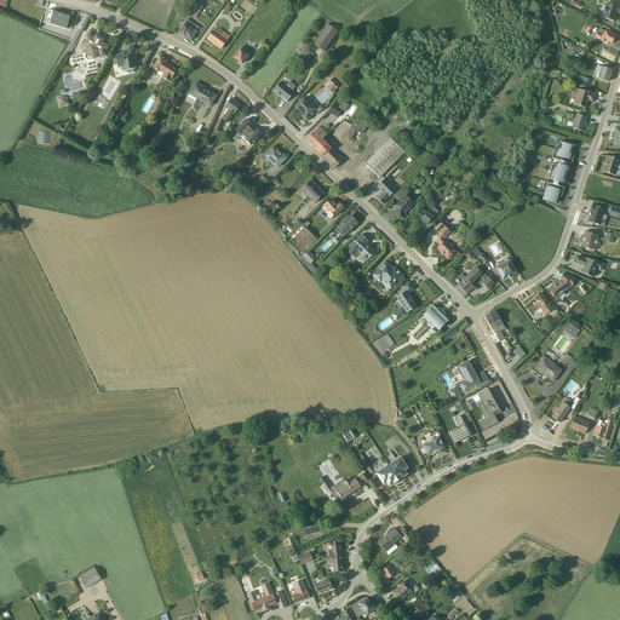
[(202,7),(193,1),(190,5),(185,13),(195,19),(202,7)]
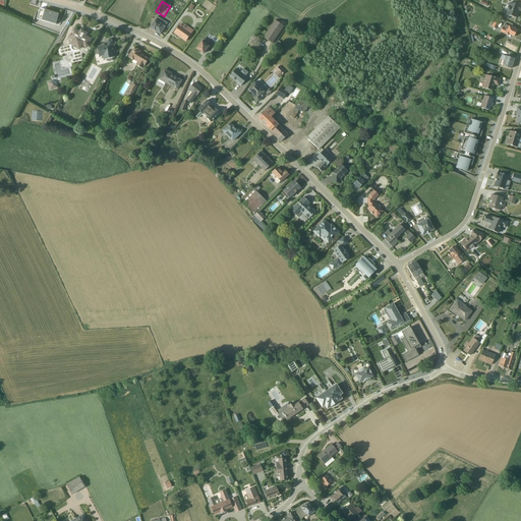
[(506,11),(505,15),(516,18),(518,11),(520,12),(520,10),(520,7),(509,3),(508,7),(507,7),(506,11)]
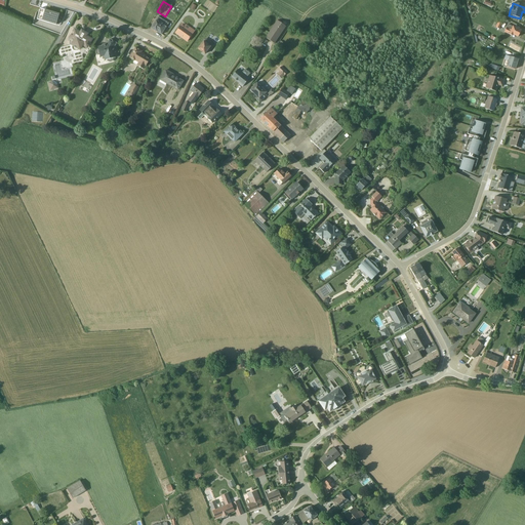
[(40,9),(37,19),(55,25),(58,15),(58,14),(45,10),(44,11),(40,10),(40,9)]
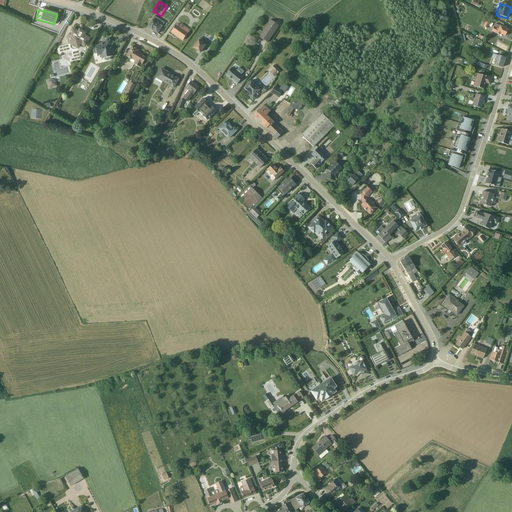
[(154,17),(147,28),(157,34),(164,23),(154,17)]
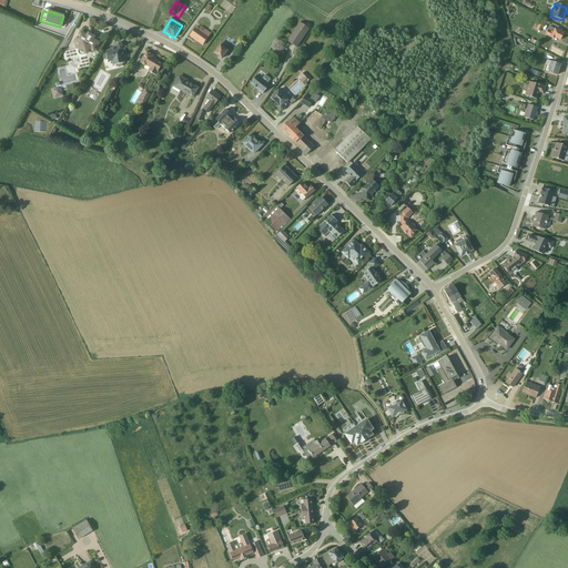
[(300,21),(287,39),(295,44),(307,27),(300,21)]
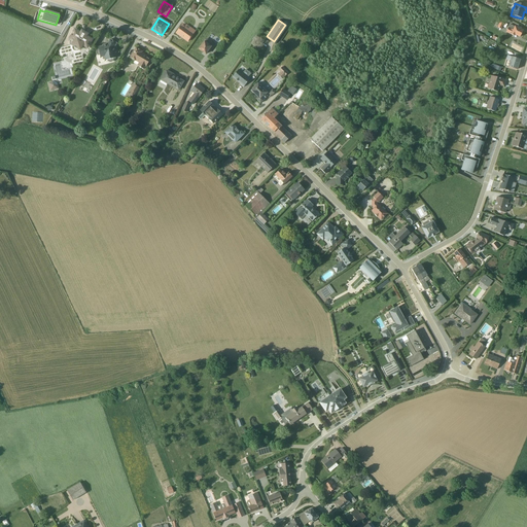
[(181,25),(175,34),(187,43),(196,31),(186,25),(184,27),(181,25)]
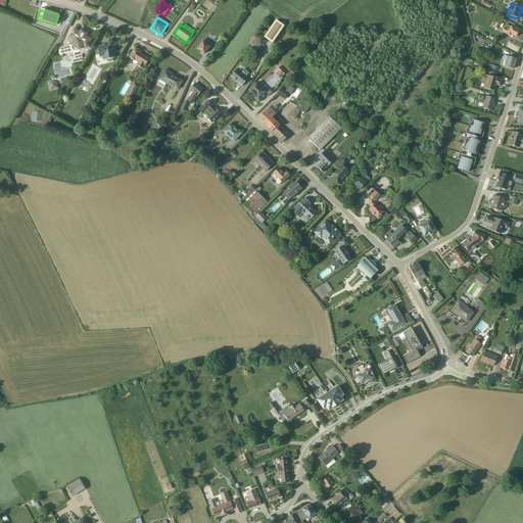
[(506,25),(502,33),(510,37),(511,36),(515,38),(519,31),(511,27),(510,27),(506,25)]
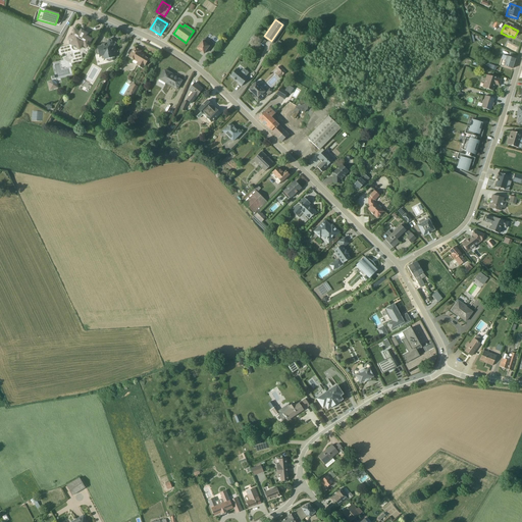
[(82,46),(86,49),(91,41),(90,39),(86,36),(87,34),(81,31),(80,33),(74,30),(73,31),(68,39),(72,41),(69,45),(71,46),(71,48),(71,49),(72,50),(73,51),(74,51),(75,50),(76,49),(80,51),(82,46)]
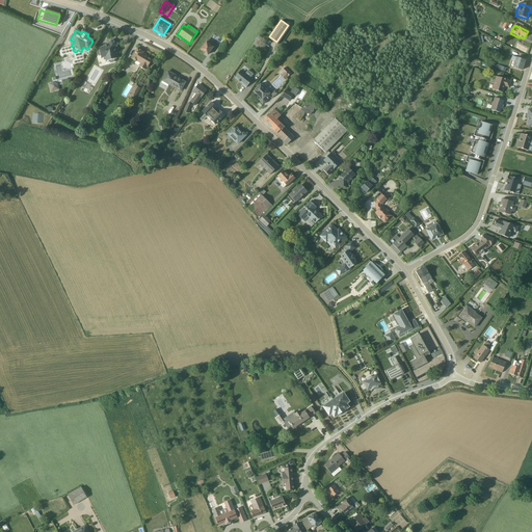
[(115,49),(118,45),(111,40),(108,45),(103,46),(103,47),(99,48),(99,51),(98,51),(98,52),(97,53),(97,54),(98,55),(98,56),(99,56),(100,56),(101,59),(105,58),(106,61),(108,61),(109,62),(110,63),(111,63),(112,63),(113,62),(114,62),(114,61),(114,60),(116,59),(115,54),(116,54),(115,49)]
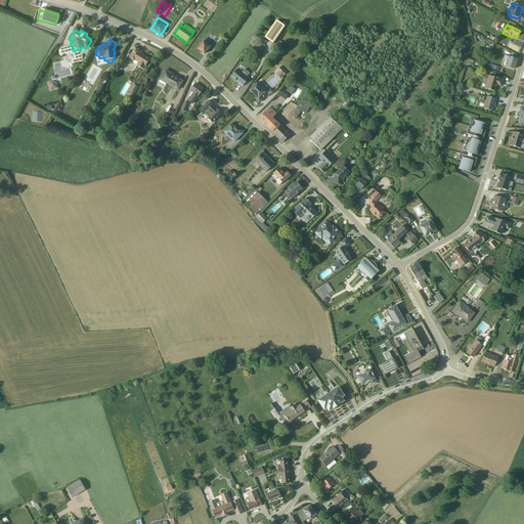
[(209,52),(214,45),(205,39),(198,49),(204,54),(207,51),(209,52)]
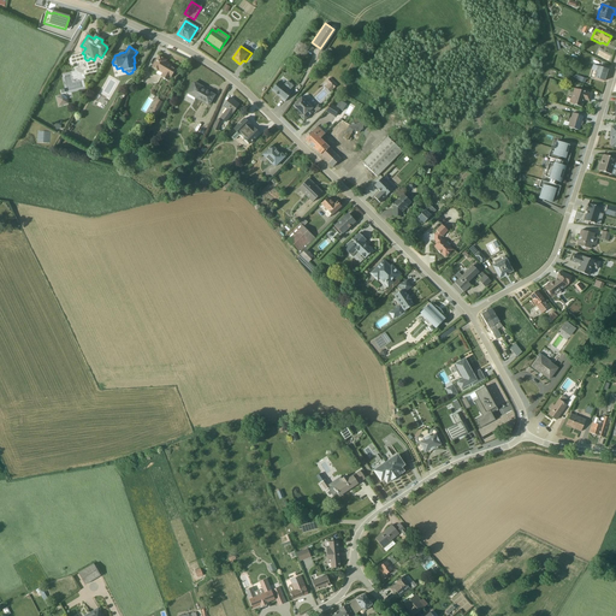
[(71,69),(82,66),(81,54),(69,57),(71,69)]
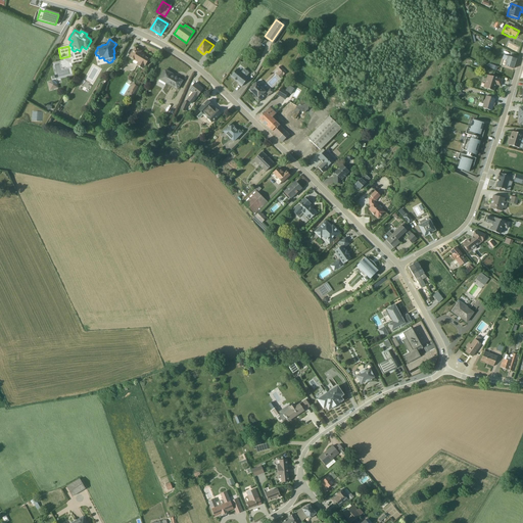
[(136,65),(142,69),(143,69),(149,59),(145,57),(145,56),(140,53),(141,52),(135,48),(129,57),(130,57),(129,58),(134,61),(135,61),(136,62),(137,62),(137,63),(136,65)]
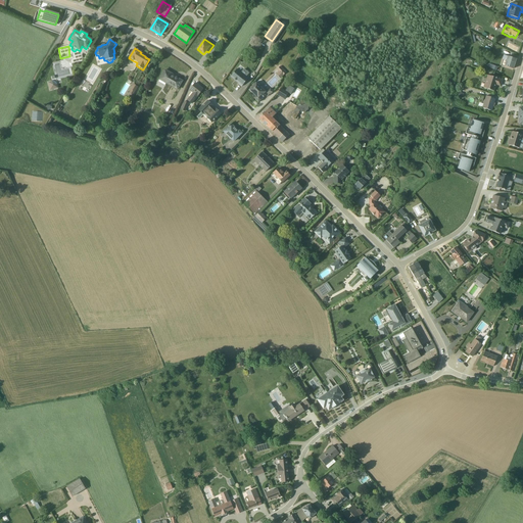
[(516,59),(503,55),(502,59),(506,61),(504,66),(512,69),(516,59)]
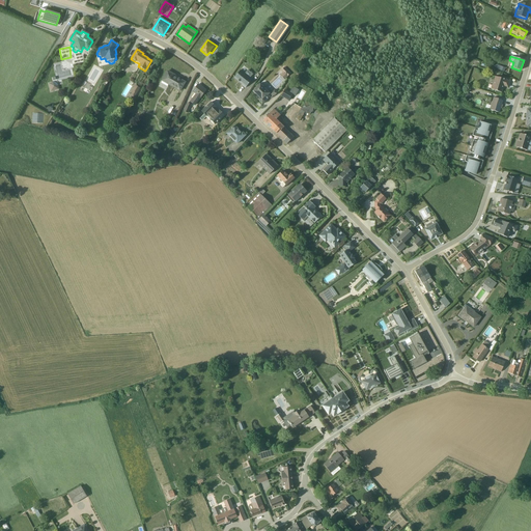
[(290,74),(284,67),(280,72),(282,73),(280,76),(284,80),(287,78),(287,77),(290,74)]
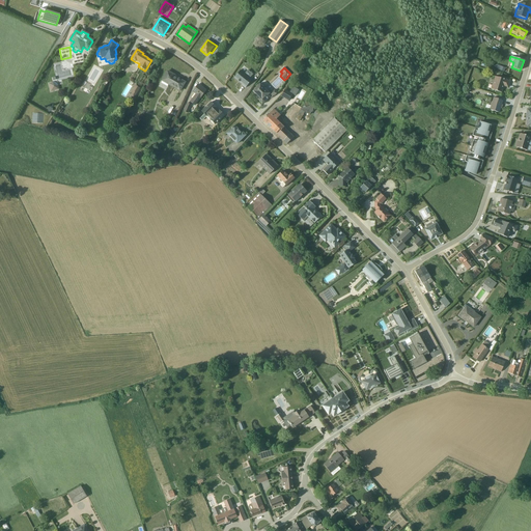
[(175,75),(167,71),(161,81),(178,91),(180,92),(186,82),(174,76),(175,75)]
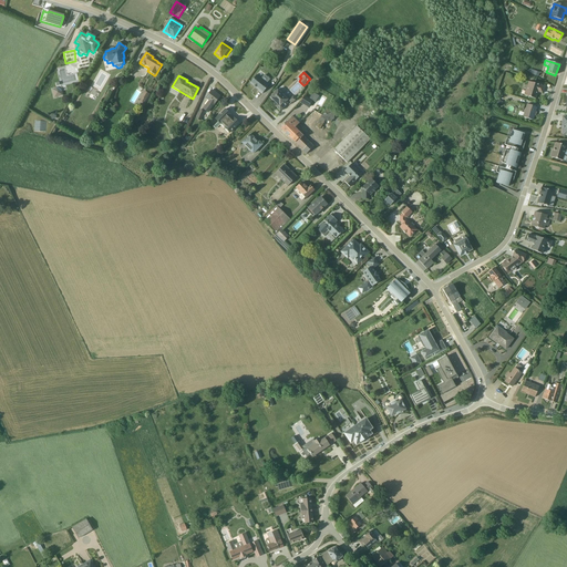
[(250,83),(258,91),(261,94),(269,85),(267,83),(270,80),(264,75),(261,79),(257,75),(250,83)]
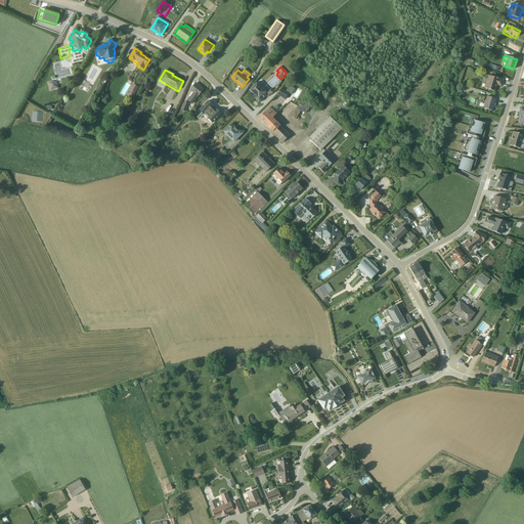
[(488,76),(484,88),(494,92),(495,88),(496,88),(497,86),(500,87),(503,81),(499,79),(491,76),(491,77),(488,76)]
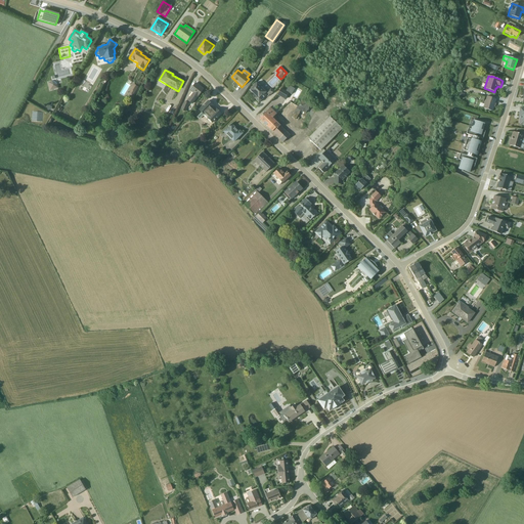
[(57,89),(56,81),(48,82),(49,90),(57,89)]
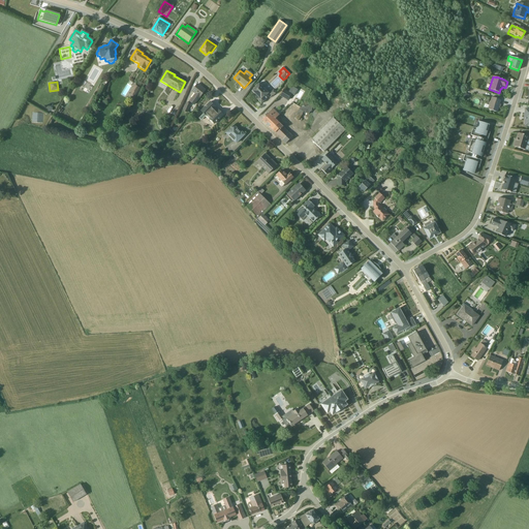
[(189,101),(194,105),(206,90),(197,84),(191,92),(194,94),(189,101)]
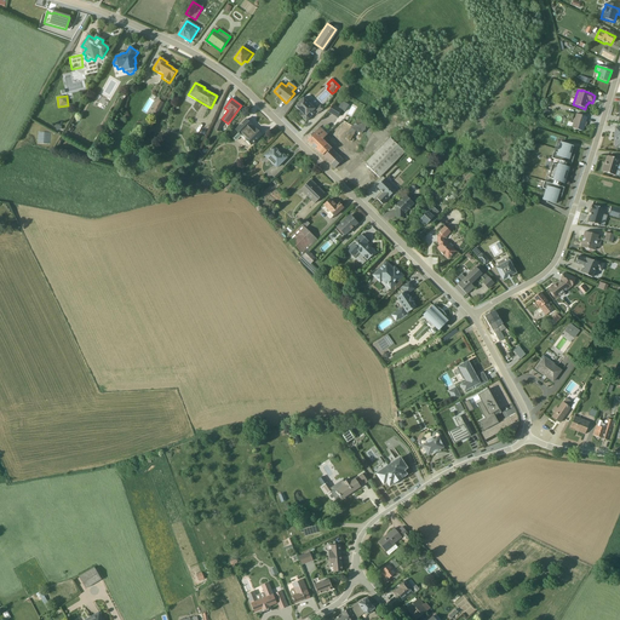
[(304,98),(296,107),(303,114),(300,116),(305,122),(315,114),(316,115),(320,112),(320,113),(323,109),(320,105),(317,109),(315,107),(314,108),(304,98)]
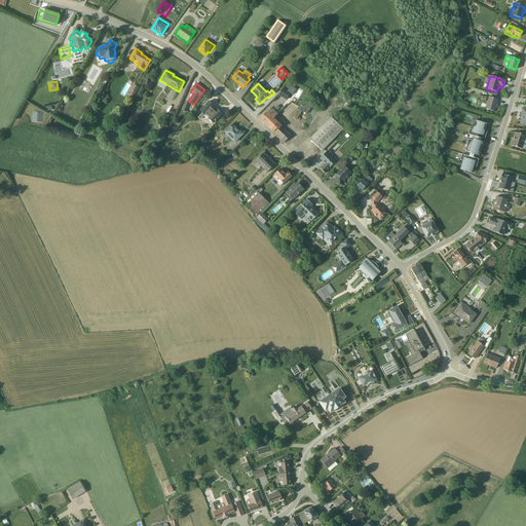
[(311,106),(283,88),(277,96),(297,108),(297,109),(306,114),(308,111),(308,112),(310,110),(309,109),(311,106)]
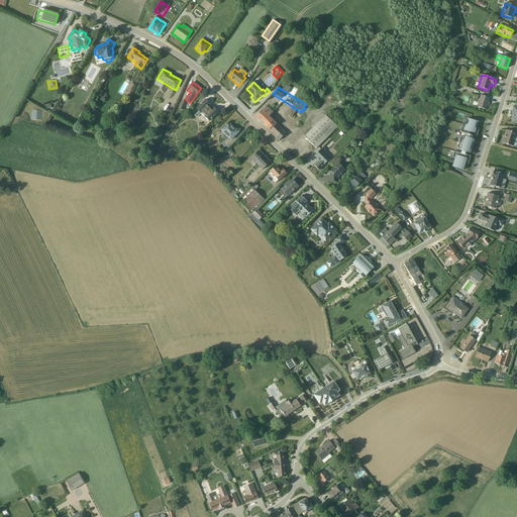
[(472,106),(486,110),(487,106),(488,106),(489,103),(488,102),(489,98),(480,95),(479,99),(478,99),(477,102),(478,103),(473,102),(472,106)]
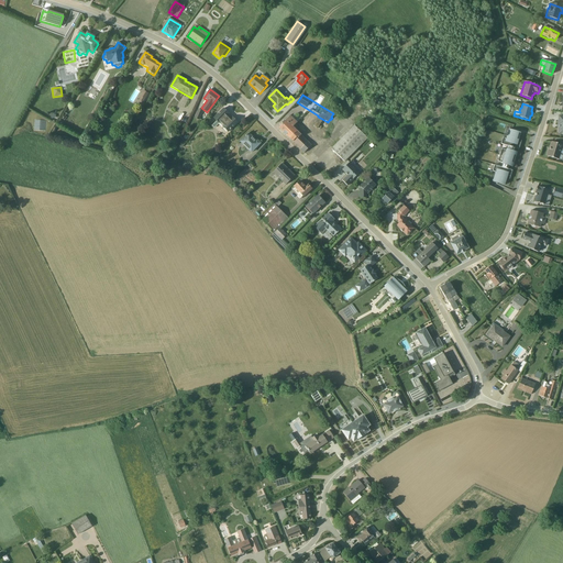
[(228,133),(238,122),(232,117),(231,118),(229,114),(229,113),(223,108),(213,119),(216,121),(211,127),(214,129),(219,124),(228,133)]
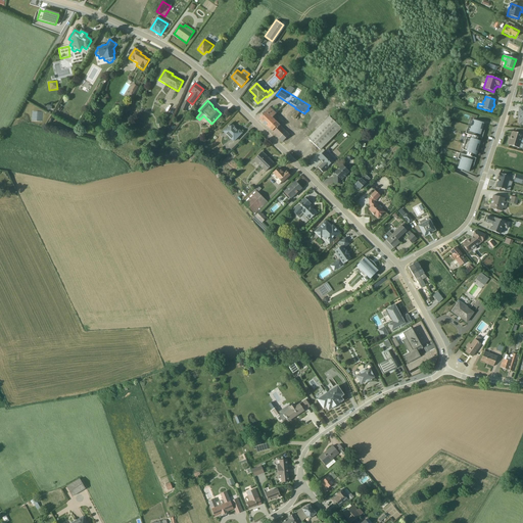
[(184,101),(180,110),(185,111),(189,103),(184,101)]
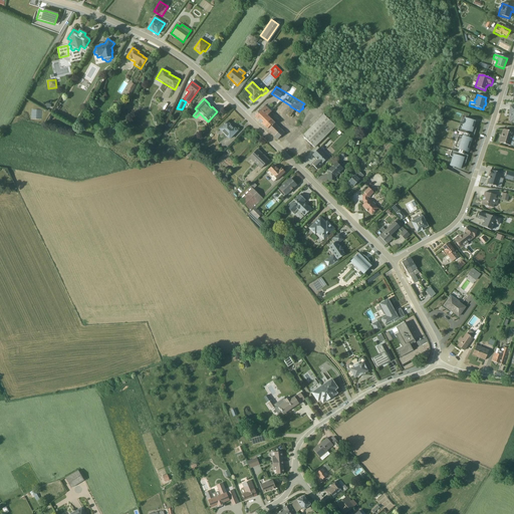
[(271,112),(265,106),(261,110),(260,109),(257,112),(258,113),(254,117),(260,123),(271,112)]
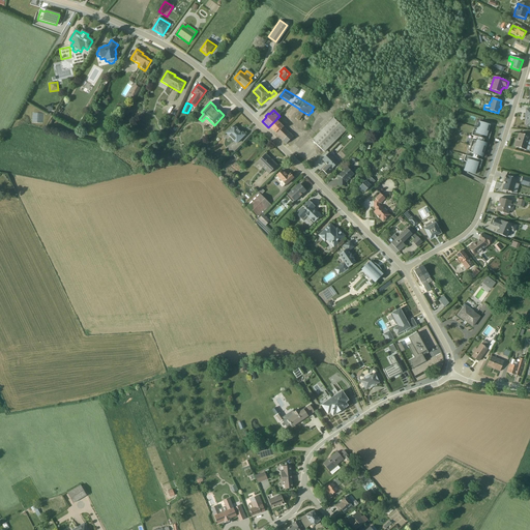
[(275,120),(282,126),(284,124),(281,120),(283,119),(280,116),(275,120)]
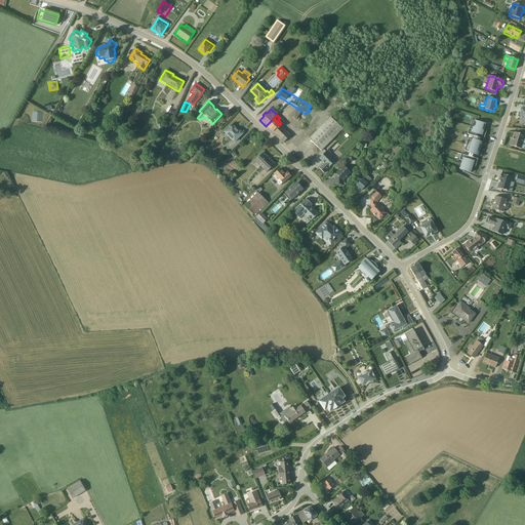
[(342,129),(330,117),(309,138),(321,152),(323,150),(342,129)]
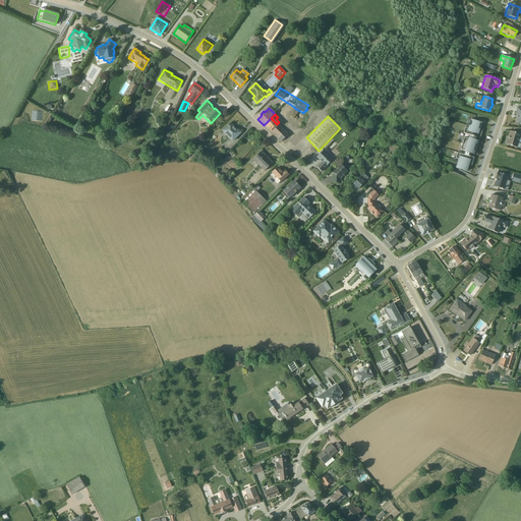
[(281,141),(288,134),(271,118),(264,125),(281,141)]
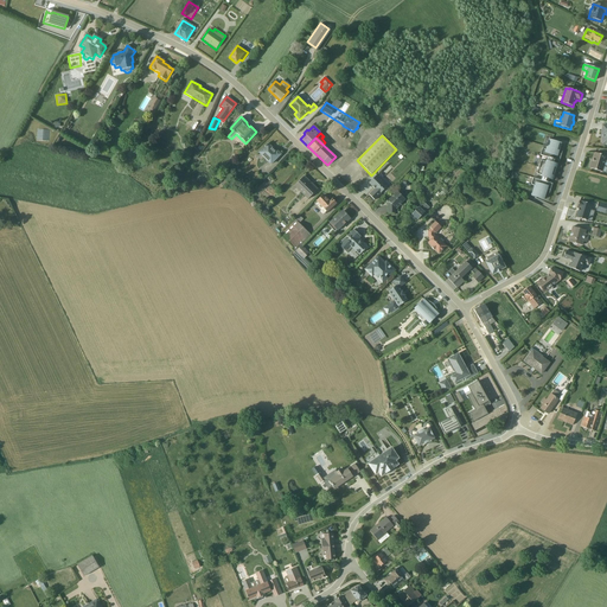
[(561,154),(557,154),(561,144),(548,140),(544,149),(542,148),(540,155),(548,158),(547,161),(545,160),(544,163),(541,161),(536,174),(541,176),(540,177),(542,178),(541,180),(532,178),(530,185),(534,186),(530,196),(543,200),(547,190),(548,191),(550,191),(551,184),(548,183),(549,177),(554,178),(557,167),(553,166),(554,160),(558,161),(562,152),(561,154)]
